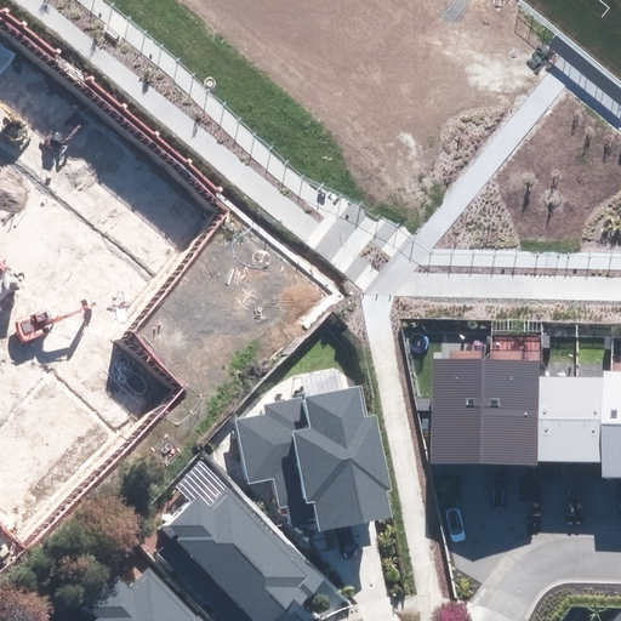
[(433,462),(480,463),(483,360),(436,359),(433,462)]
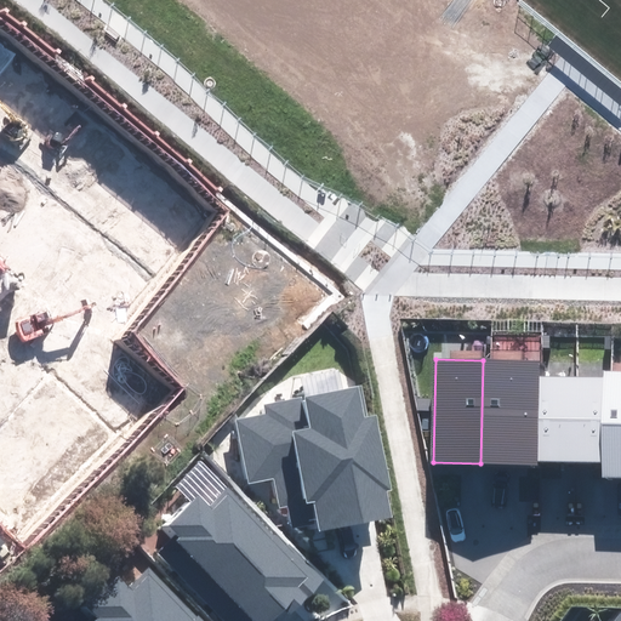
[(483,360),(480,463),(535,465),(537,376),(537,362),(483,360)]
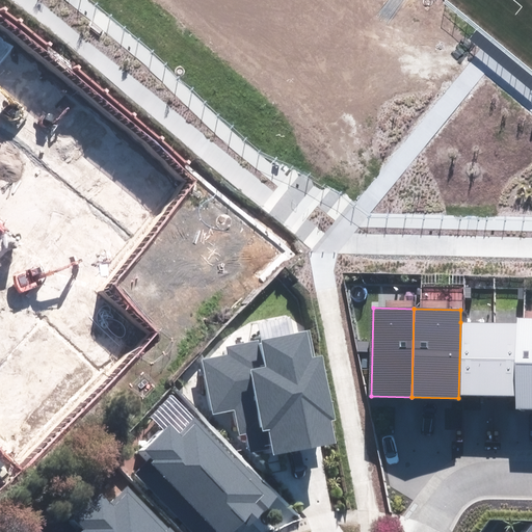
[(531,408),(531,318),(521,318),(520,323),(519,399),(519,408),(531,408)]
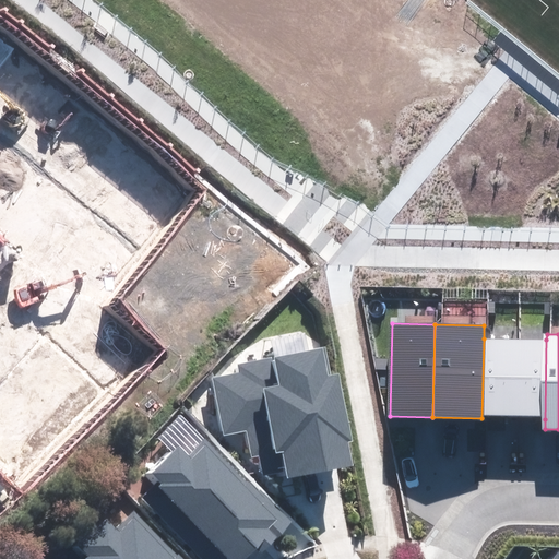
[(514,419),(516,340),(484,339),(482,418),(514,419)]
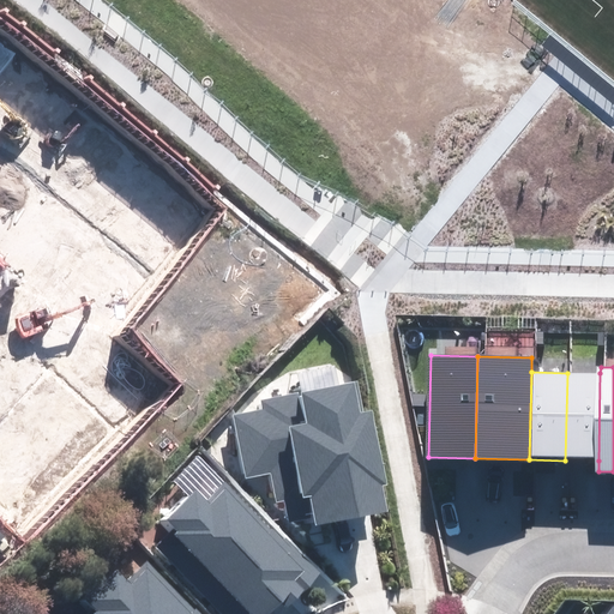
[(599,461),(600,373),(567,372),(567,373),(565,461),(599,461)]
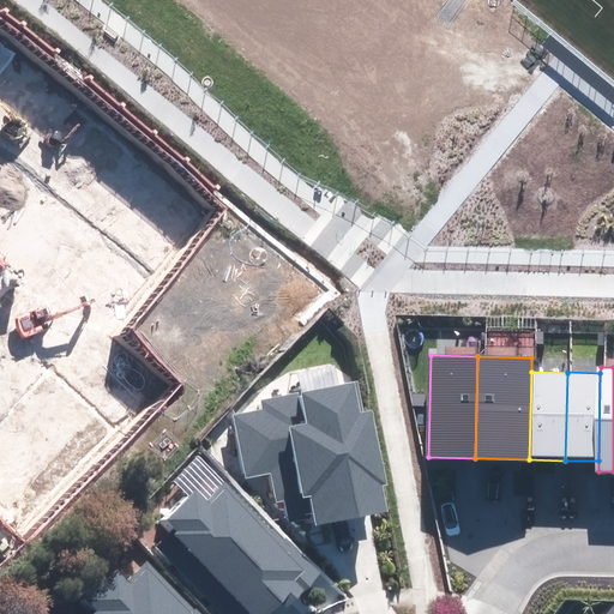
[(360,415),(353,381),(264,399),(266,411),(235,417),(247,477),(274,473),(278,500),(284,499),(292,531),(386,512),(367,414),(360,415)]
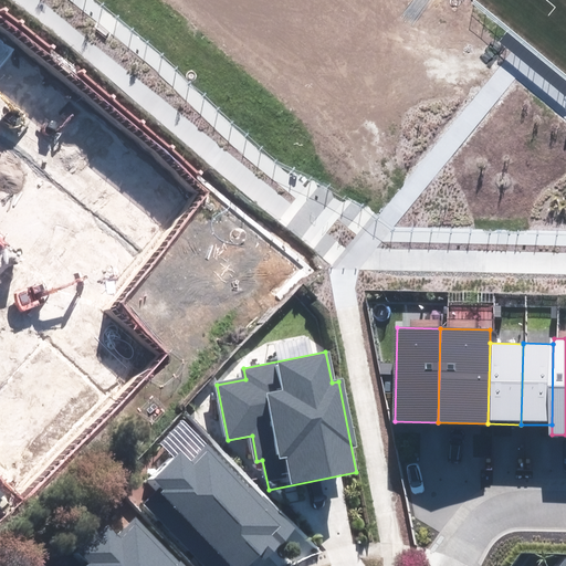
[(180,456),(147,490),(224,565),(249,565),(254,562),(259,565),(268,565),(303,531),(217,446),(195,469),(180,456)]
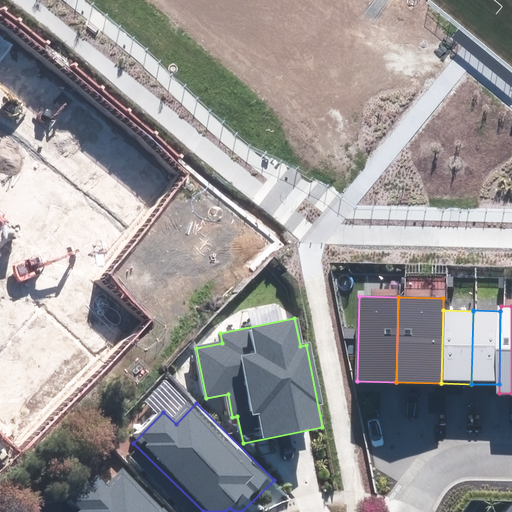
[(98,477),(72,502),(81,511),(170,511),(165,506),(160,511),(123,472),(107,487),(98,477)]
